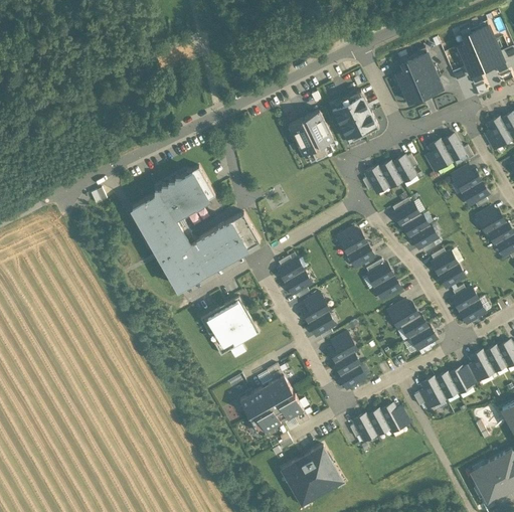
[(488,21),(480,25),(480,26),(471,30),(470,29),(462,32),(464,37),(490,26),(488,21)]
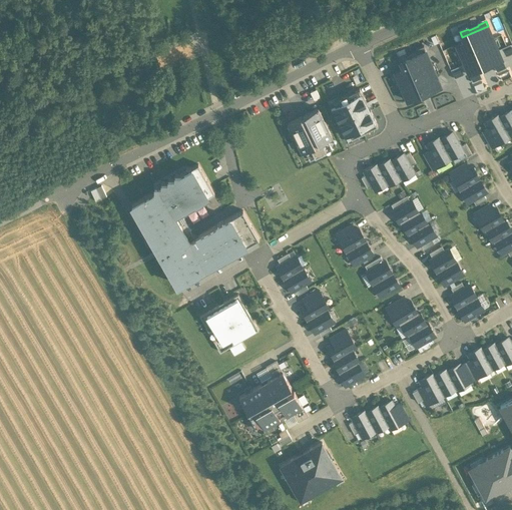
[(488,26),(462,37),(465,44),(457,48),(469,76),(482,70),(481,68),(489,65),(490,67),(503,61),(496,46),(494,47),(492,42),(494,41),(488,26)]
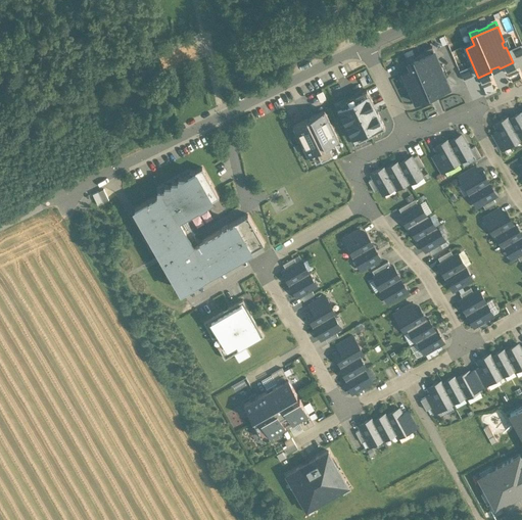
[(433,50),(424,53),(425,55),(416,59),(415,57),(407,61),(409,66),(435,55),(433,50)]
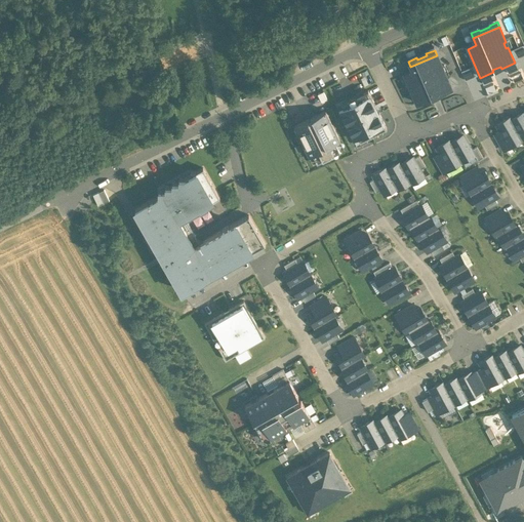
[(437,55),(410,67),(413,74),(405,77),(417,107),(431,101),(430,98),(438,95),(439,97),(452,91),(445,76),(443,76),(441,72),(443,71),(437,55)]
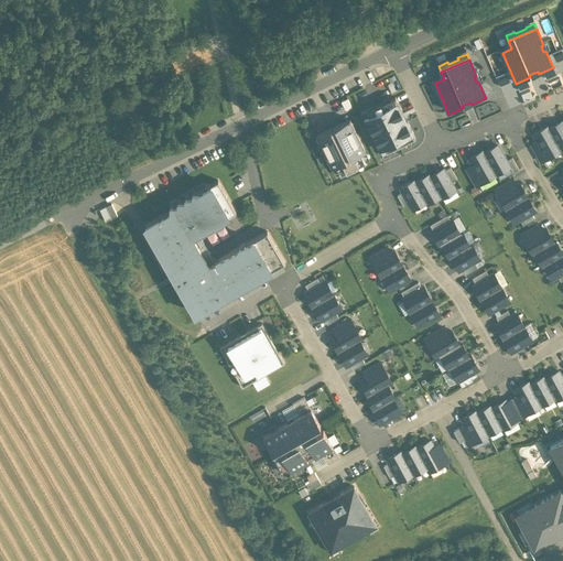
[(404,117),(396,100),(367,115),(369,119),(365,121),(380,153),(386,151),(388,155),(415,141),(408,125),(407,125),(403,118),(404,117)]
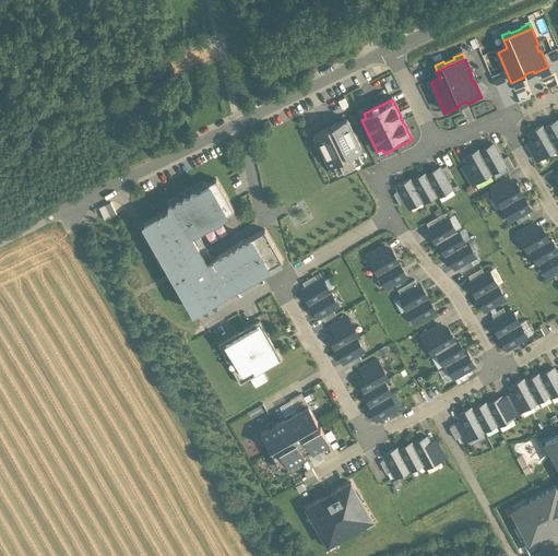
[(347,121),(333,129),(334,131),(330,133),(329,131),(315,138),(330,169),(334,167),(340,164),(344,173),(357,166),(353,158),(358,155),(363,153),(347,121)]
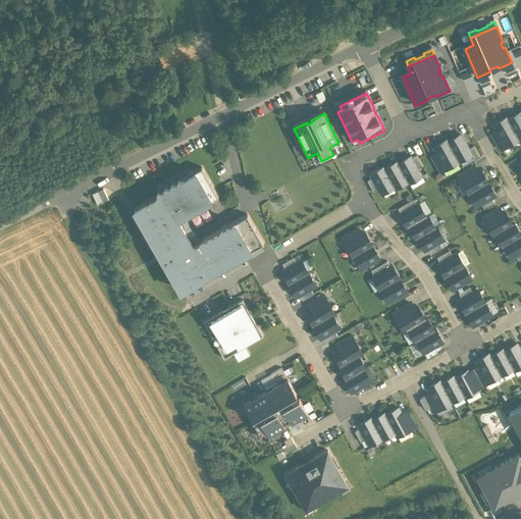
[(509,122),(520,142),(520,116),(509,122)]
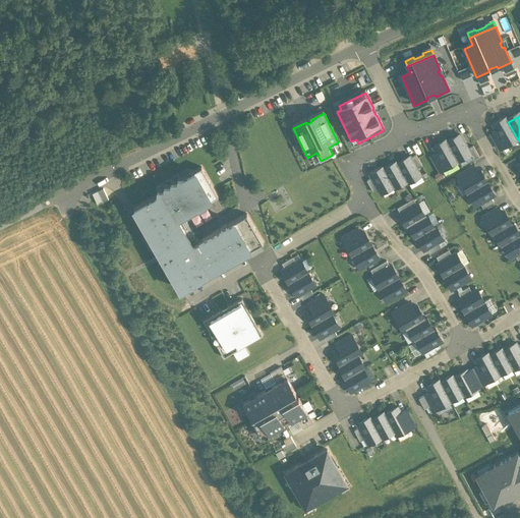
[(519,141),(508,122),(507,120),(494,127),(497,133),(506,149),(519,141)]
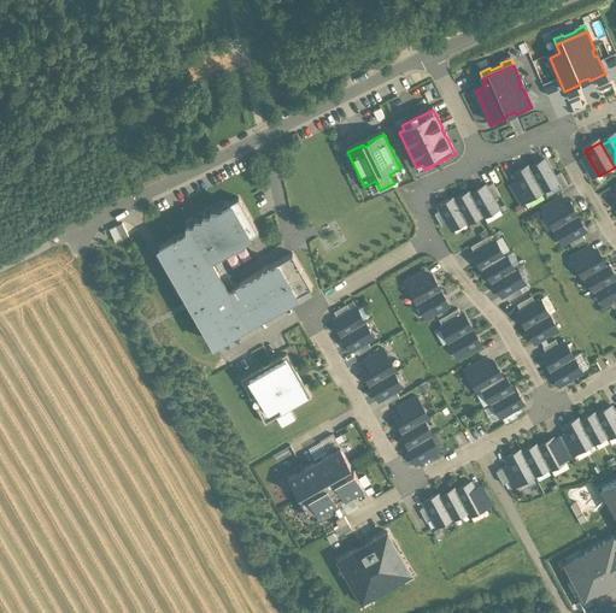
[(599,176),(588,158),(582,161),(593,180),(599,176)]
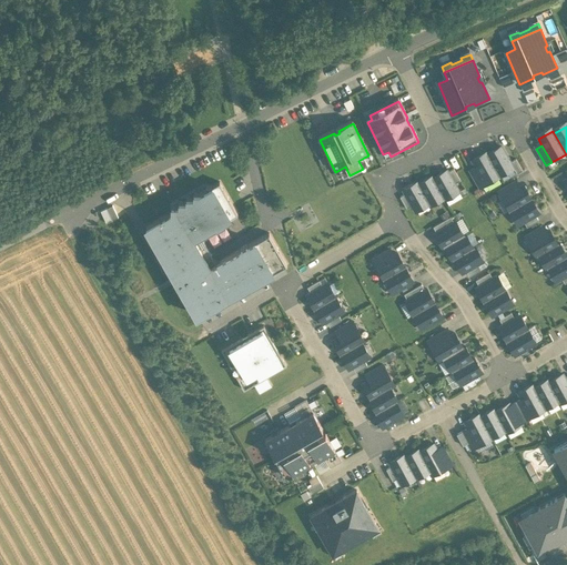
[(510,165),(502,150),(488,158),(500,179),(505,177),(514,171),(510,165)]
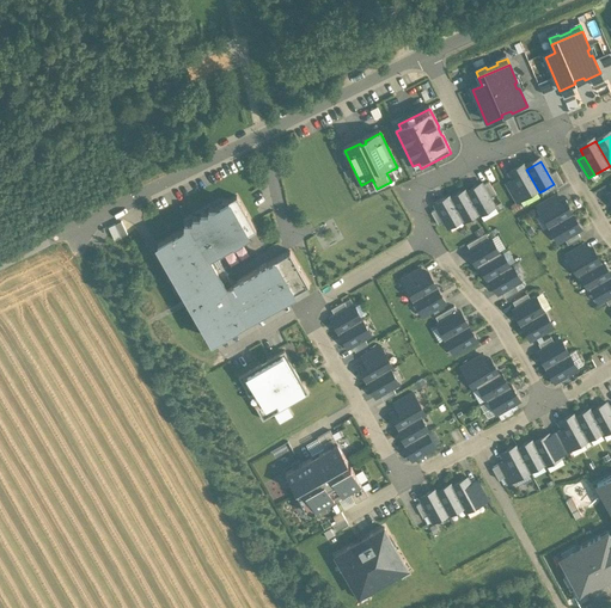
[(539,192),(526,170),(525,167),(509,176),(513,183),(524,202),(539,192)]
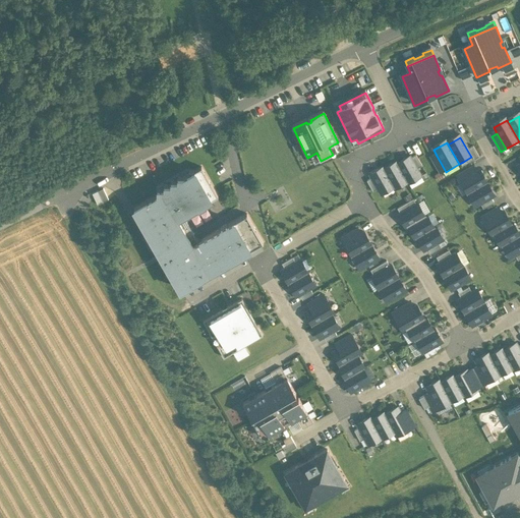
[(334,145),(329,148),(333,155),(321,161),(316,153),(311,156),(315,164),(338,153),(334,145)]
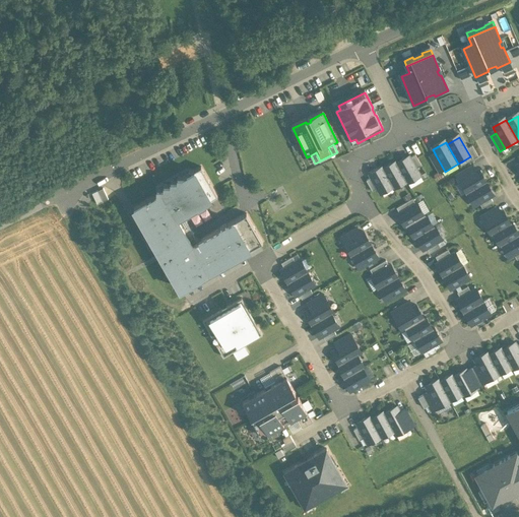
[(478,159),(472,148),(467,151),(470,156),(473,162),(478,159)]
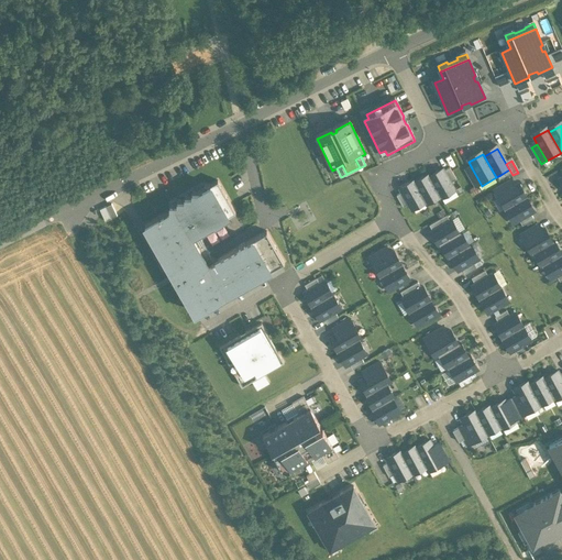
[(482,186),(472,168),(466,172),(476,189),(482,186)]
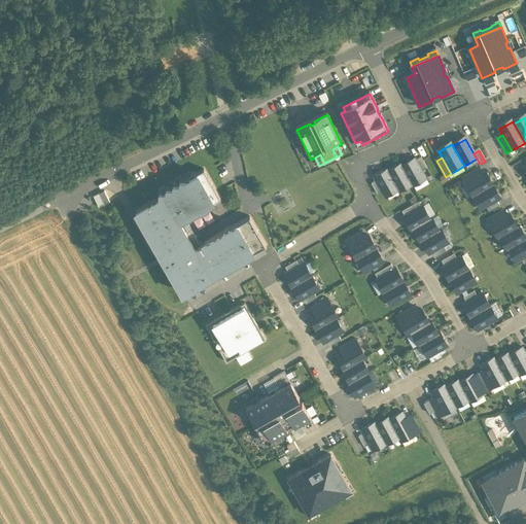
[(421,160),(416,163),(422,173),(427,170),(421,160)]
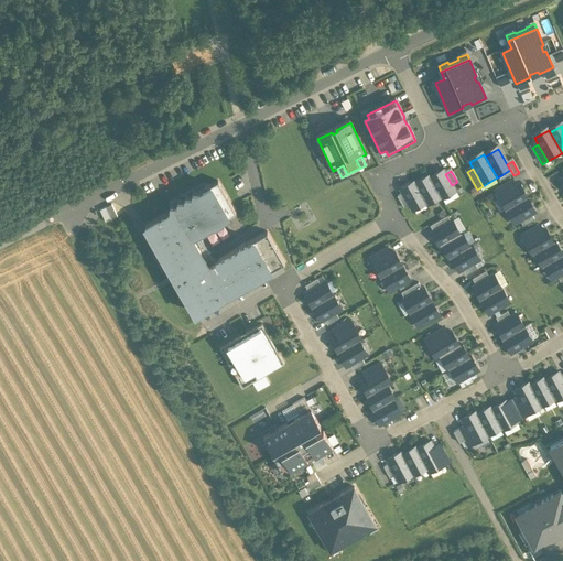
[(444,172),(440,174),(437,175),(431,180),(442,200),(441,200),(442,202),(456,193),(452,185),(445,174),(444,172)]
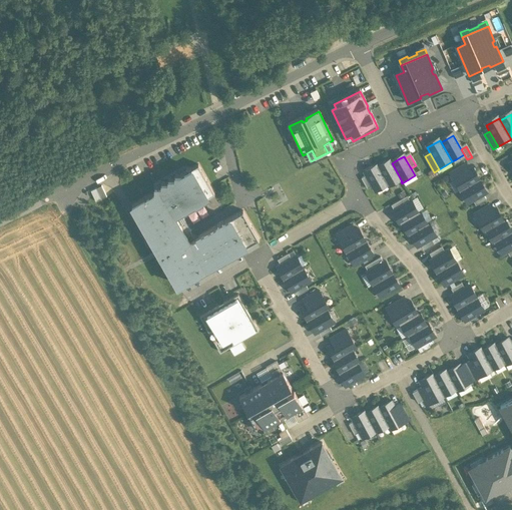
[(379,168),(379,169),(389,186),(388,186),(389,188),(401,181),(402,181),(392,163),(391,161),(379,168)]
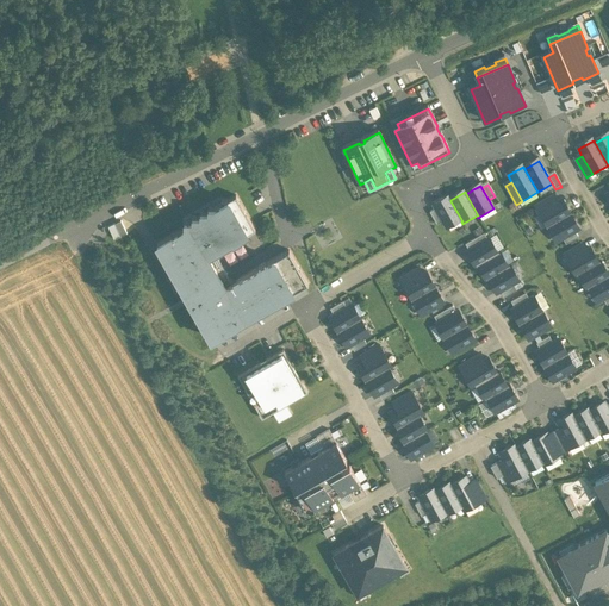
[(256,231),(244,212),(236,198),(229,202),(248,236),(256,231)]
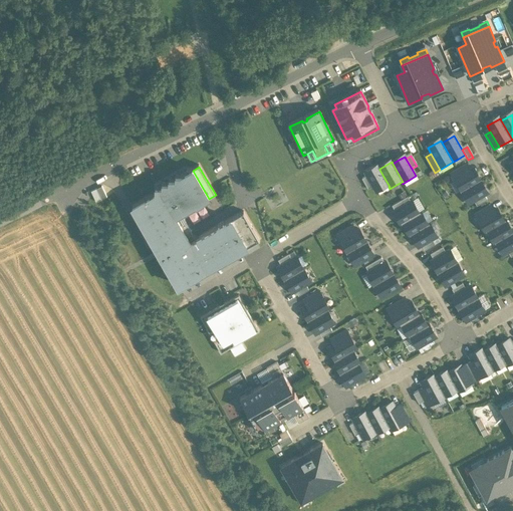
[(468,167),(452,176),(455,181),(471,172),(468,167)]
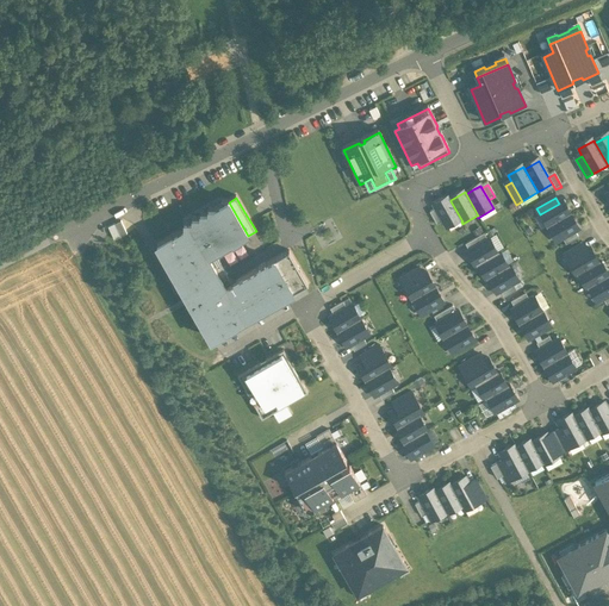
[(449,199),(434,207),(436,211),(443,224),(447,230),(461,222),(463,222),(451,201),(451,200),(449,199)]
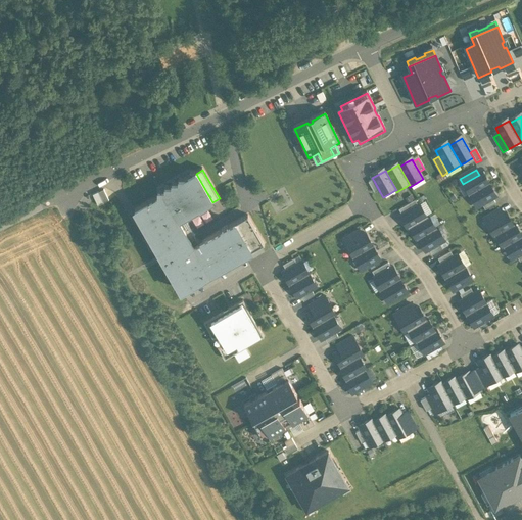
[(182,293),(252,252),(236,224),(199,244),(194,247),(179,222),(185,219),(212,202),(196,174),(189,173),(189,178),(184,180),(177,181),(177,184),(172,184),(171,187),(164,188),(163,192),(157,191),(158,197),(135,210),(182,293)]
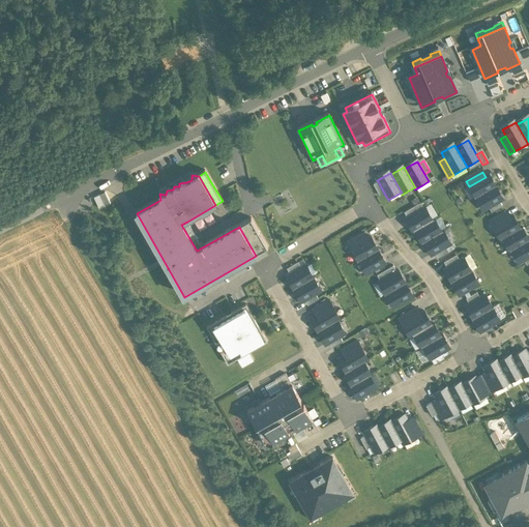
[(486,177),(469,186),(476,200),(496,188),(489,175),(486,177)]
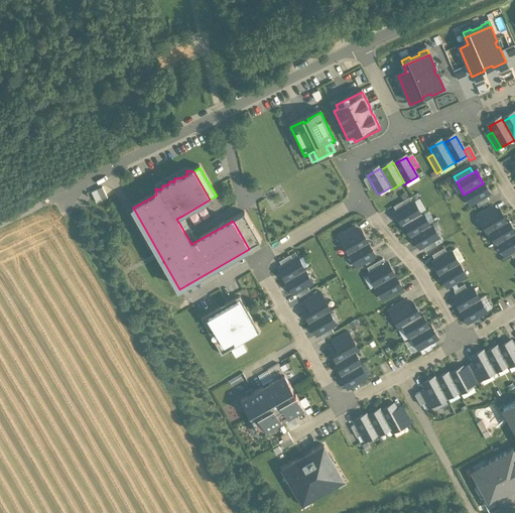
[(375,189),(369,178),(364,181),(370,193),(375,189)]
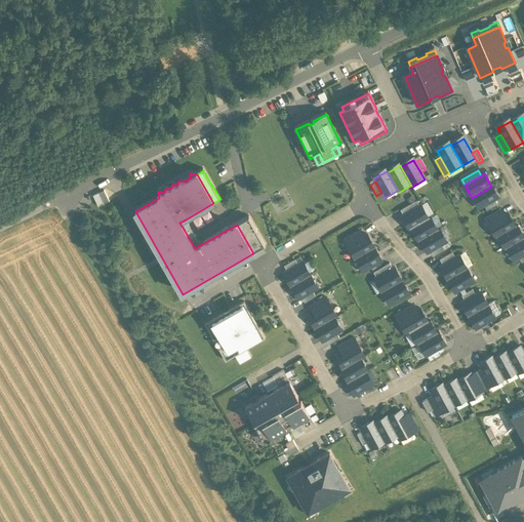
[(491,187),(472,198),(479,210),(485,207),(495,201),(498,199),(491,187)]
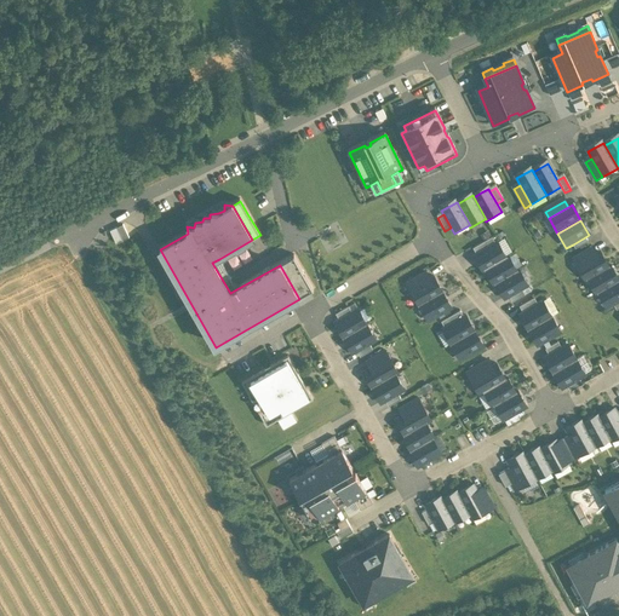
[(126,225),(113,231),(119,243),(131,239),(126,225)]
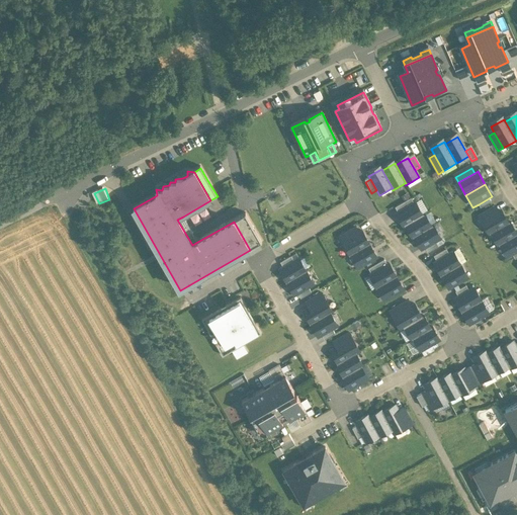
[(489,198),(479,204),(481,209),(492,203),(489,198)]
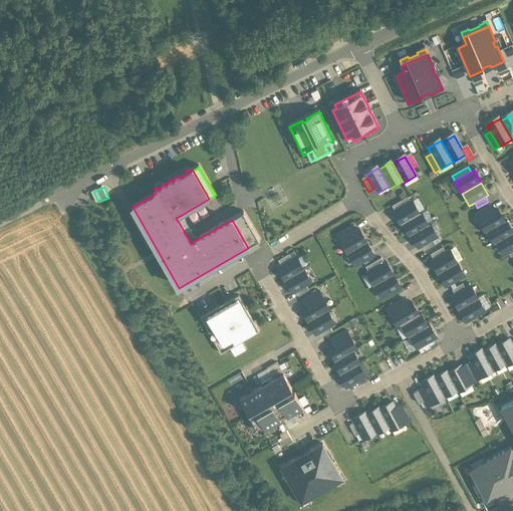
[(408,199),(393,208),(396,213),(411,204),(408,199)]
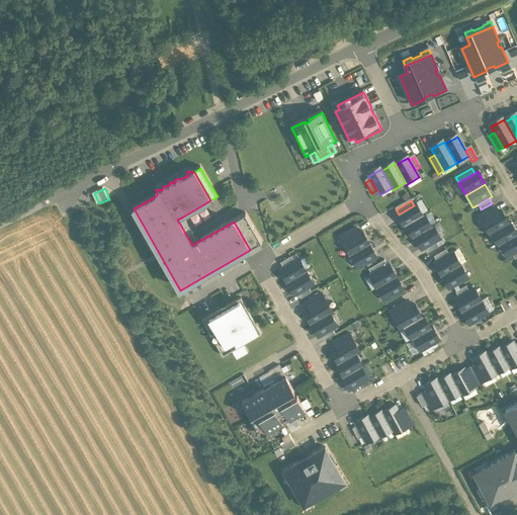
[(399,215),(397,216),(404,229),(406,228),(423,218),(423,217),(416,204),(414,205),(399,215)]
